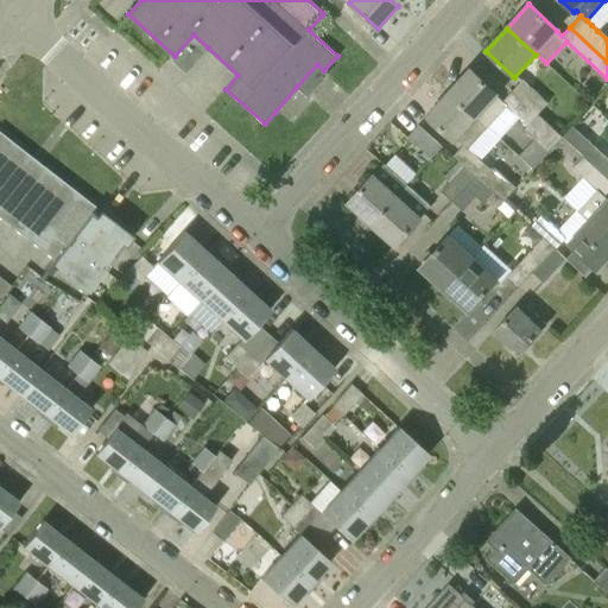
[(469,70),(448,93),(487,128),(507,106),(520,118),(527,125),(524,130),(538,143),(548,152),(559,140),(562,137),(538,114),(512,92),(502,102),(496,97),(498,96),(469,70)]
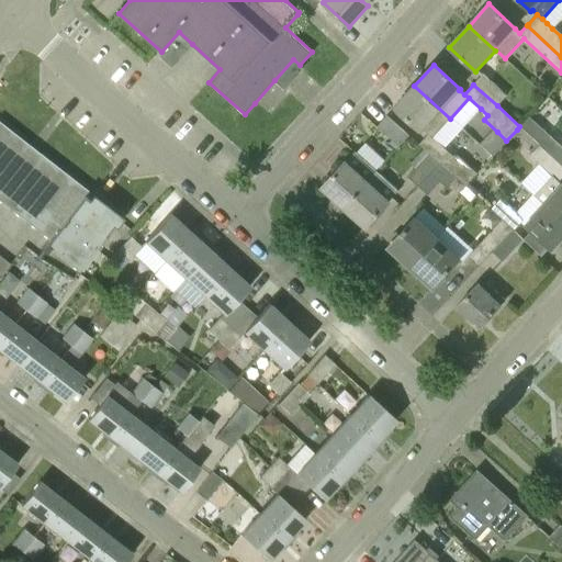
[(483,74),(473,85),(497,105),(506,96),(483,74)]
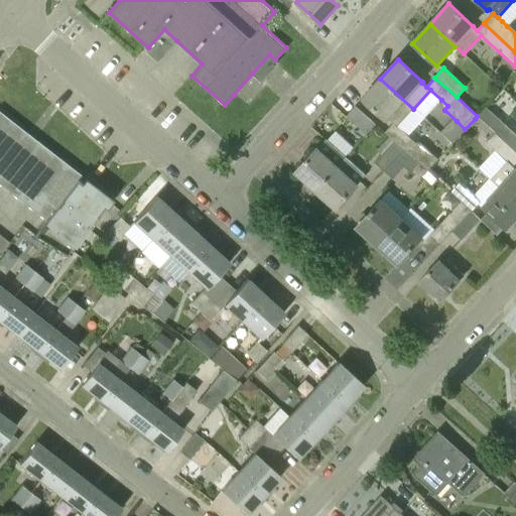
[(380,79),(362,99),(386,121),(387,120),(392,124),(384,132),(389,137),(393,141),(403,149),(418,163),(427,171),(430,166),(437,159),(418,142),(414,143),(408,136),(396,126),(413,109),(380,79)]
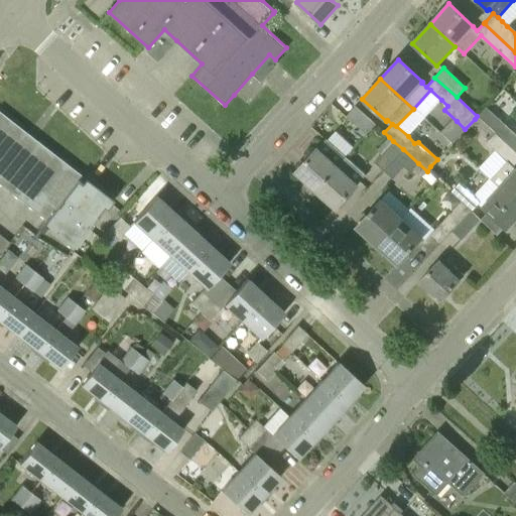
[(355,107),(346,116),(354,123),(366,134),(375,124),(355,106),(355,107)]
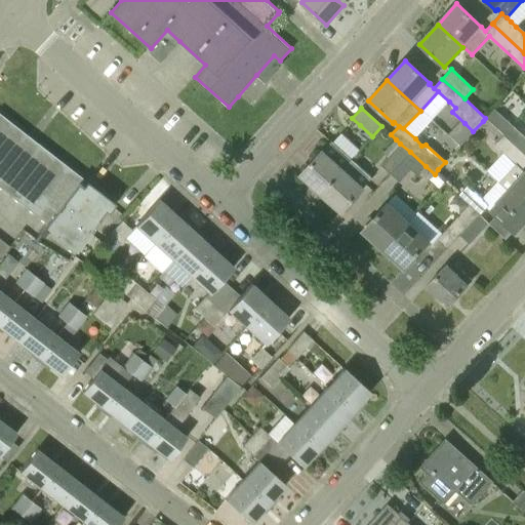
[(494,109),(485,118),(502,135),(524,155),(524,154),(524,137),(513,126),(494,109)]
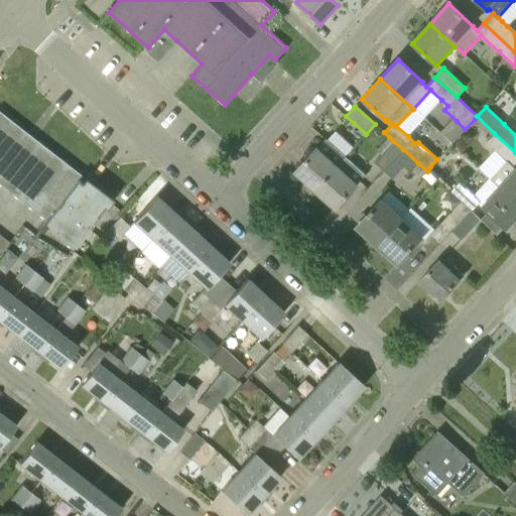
[(0,185),(2,187),(28,208),(44,221),(78,179),(79,178),(35,146),(0,118),(0,185)]
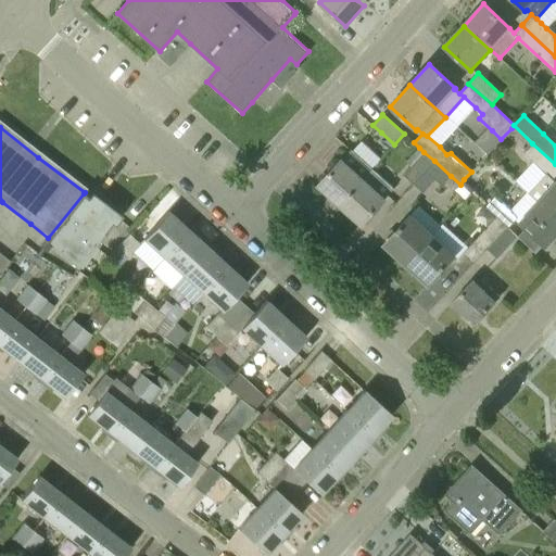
[(386,138),(379,146),(386,151),(392,144),(386,138)]
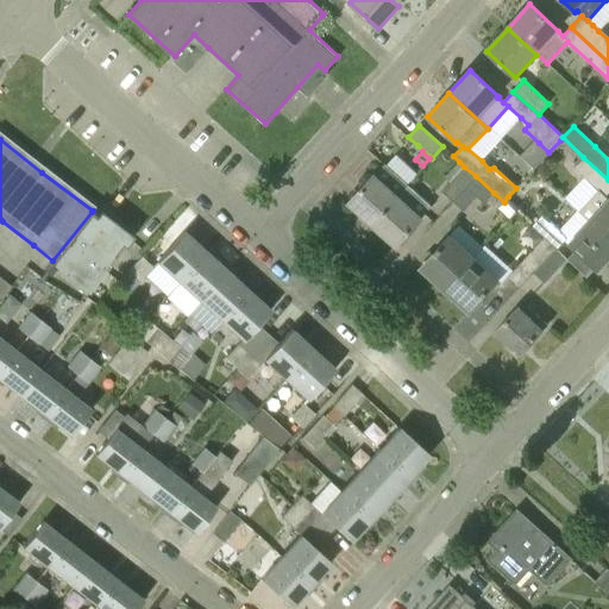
[(581,159),(573,167),(579,171),(585,176),(600,190),(578,212),(588,220),(588,221),(608,240),(608,196),(608,199),(606,196),(608,192),(608,180),(583,157),(581,159)]
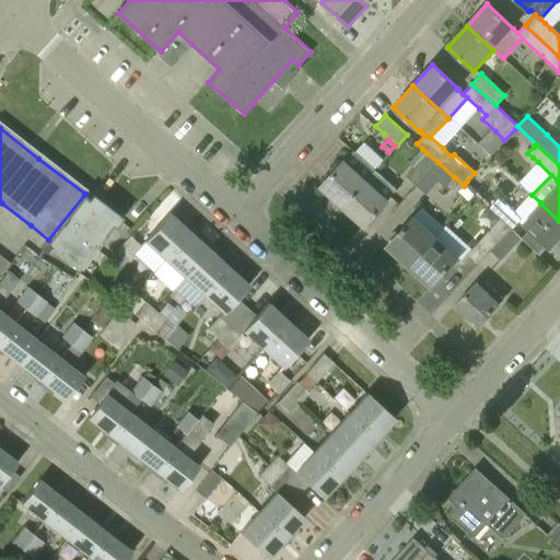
[(335,172),(321,187),(342,206),(374,171),(374,170),(354,152),(353,151),(345,160),(342,158),(336,158),(334,160),(331,162),(333,170),(335,172)]
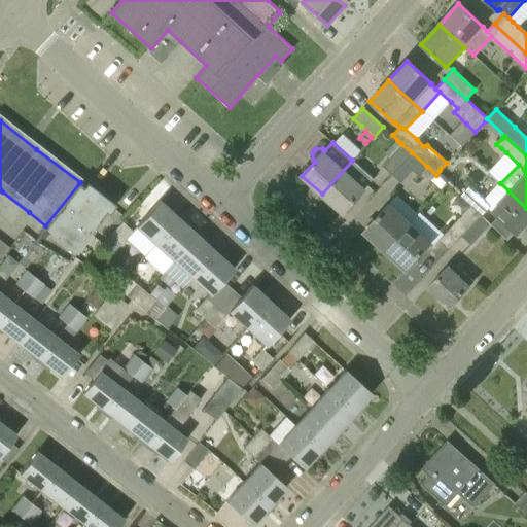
[(389,156),(382,166),(391,174),(412,152),(401,144),(389,156)]
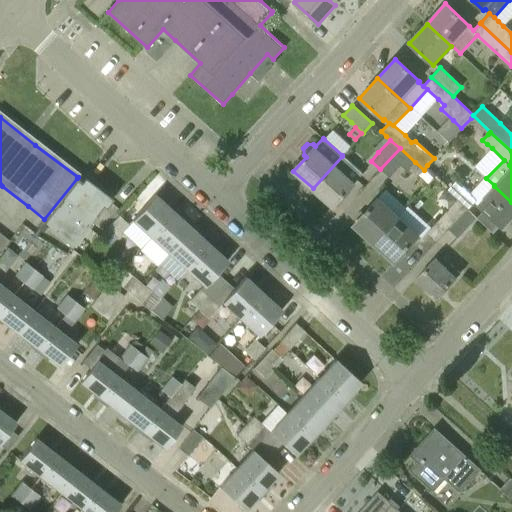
[(400,148),(380,169),(389,177),(400,165),(407,171),(415,162),(400,148)]
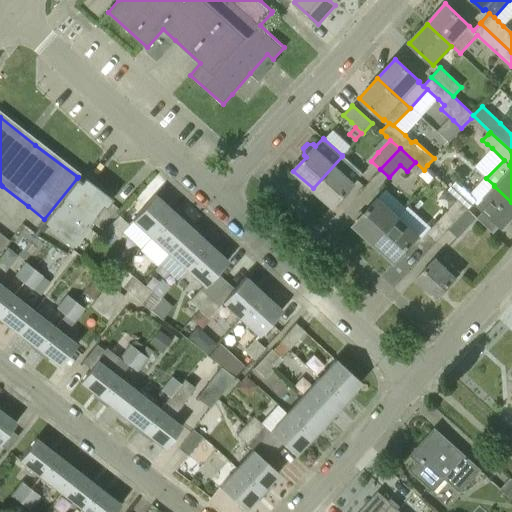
[(342,156),(313,188),(333,207),(362,174),(345,159),(342,156)]
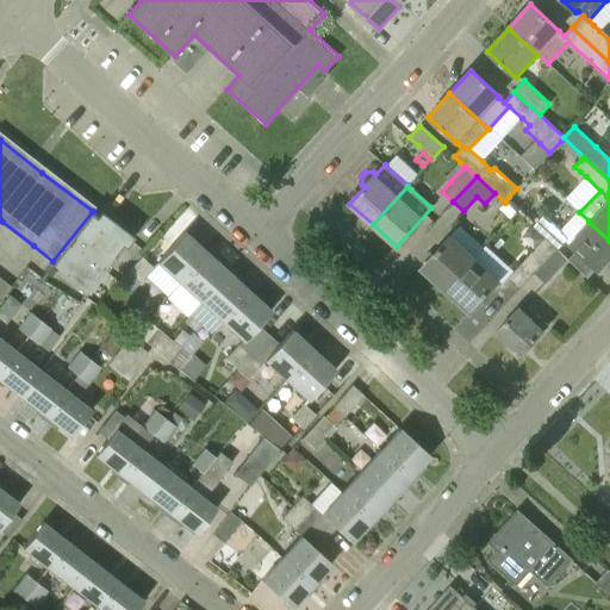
[(578,211),(559,231),(567,238),(565,241),(568,243),(576,250),(596,269),(598,272),(609,257),(609,241),(589,222),(589,221),(579,212),(578,211)]
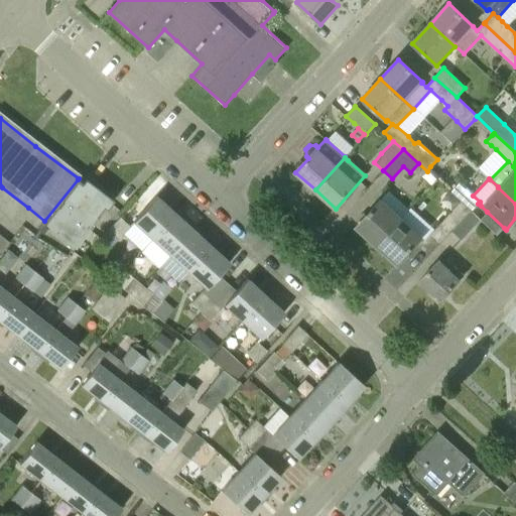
[(34,233),(33,236),(66,255),(90,224),(102,208),(107,202),(82,181),(81,182),(78,179),(44,221),(34,233)]
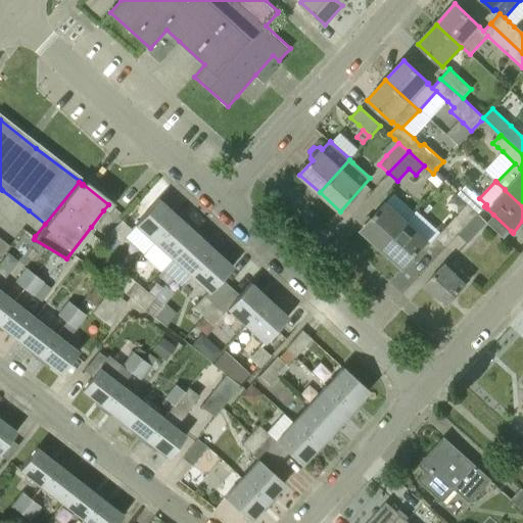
[(465,185),(457,194),(467,204),(477,214),(484,206),(486,204),(479,198),(465,185)]
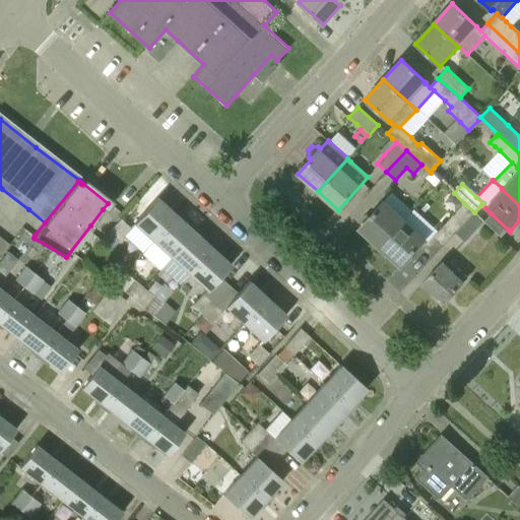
[(157,198),(133,225),(151,243),(176,215),(157,198)]
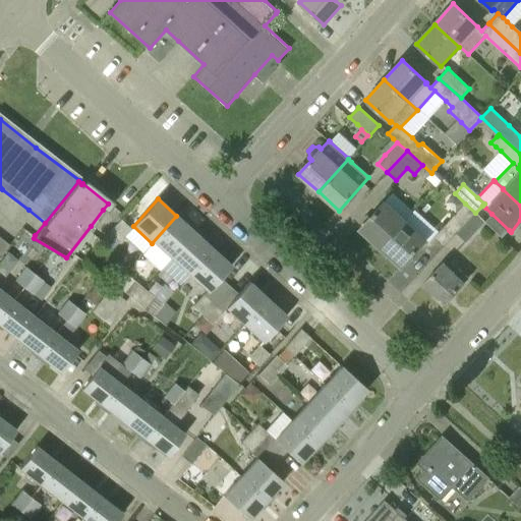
[(386,200),(359,229),(380,247),(406,219),(386,200)]
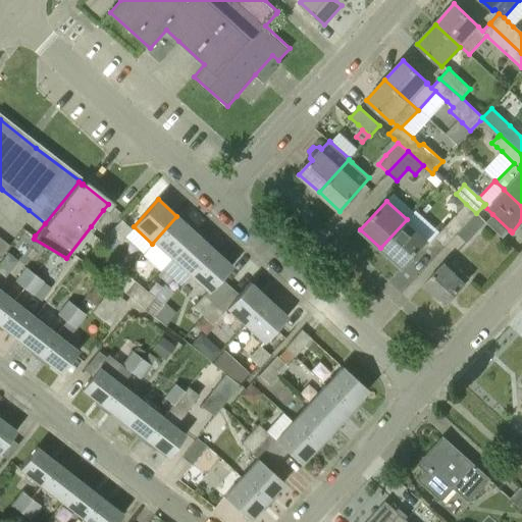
[(439,232),(434,238),(445,247),(457,235),(476,213),(466,204),(439,232)]
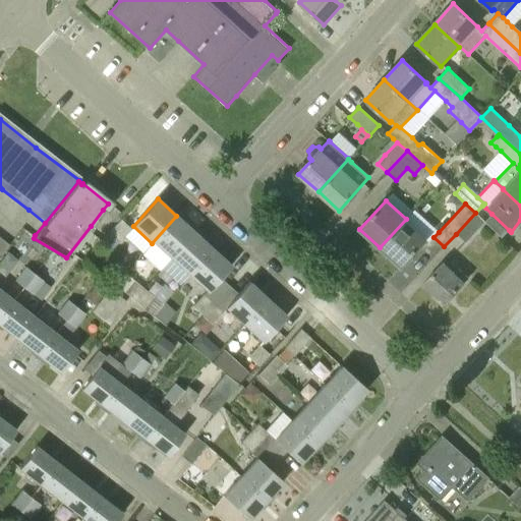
[(475,213),(456,234),(465,242),(484,222),(475,213)]
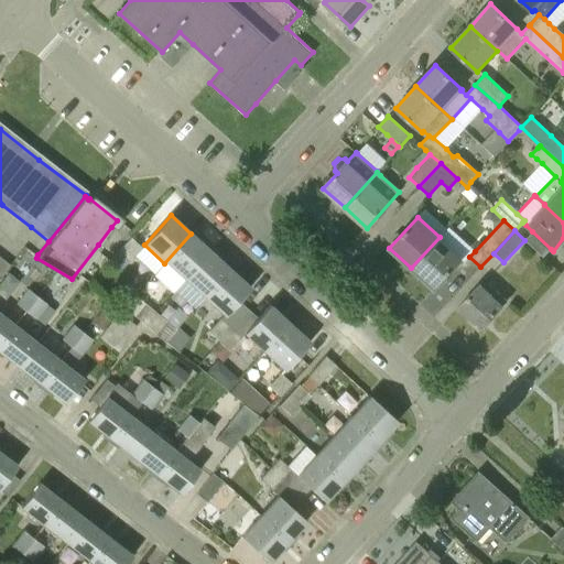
[(154,274),(153,275),(173,293),(174,291),(184,281),(210,251),(191,234),(164,263),(154,274)]
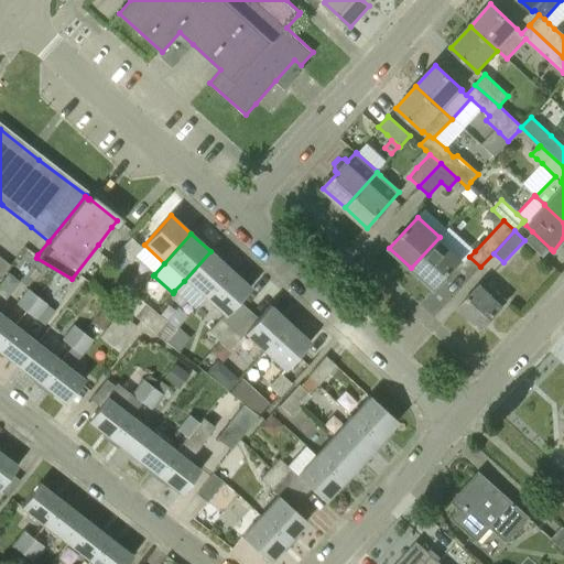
[(440,237),(411,268),(433,289),(462,258),(440,237)]
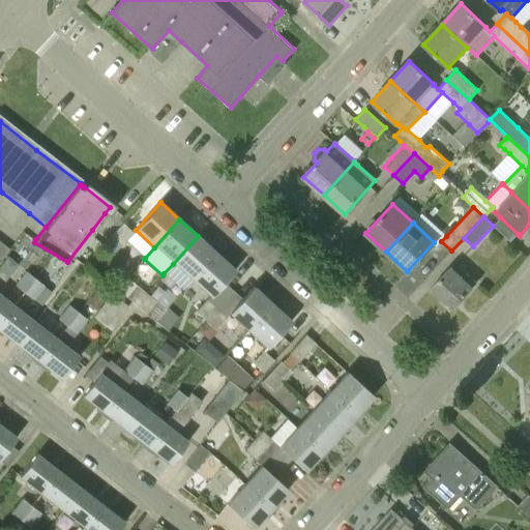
[(122,224),(111,236),(120,244),(122,245),(126,240),(133,233),(122,224)]
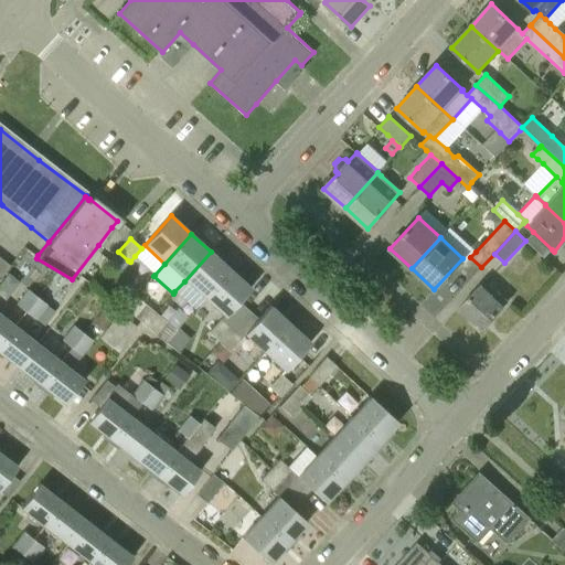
[(103,247),(98,253),(109,260),(114,255),(103,247)]
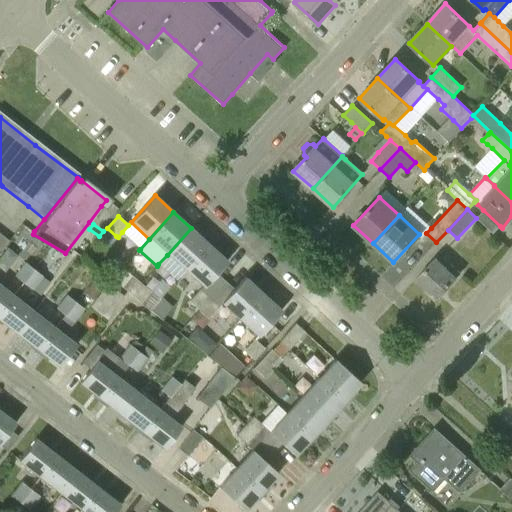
[(167,255),(158,264),(176,280),(184,271),(208,244),(191,228),(167,255)]
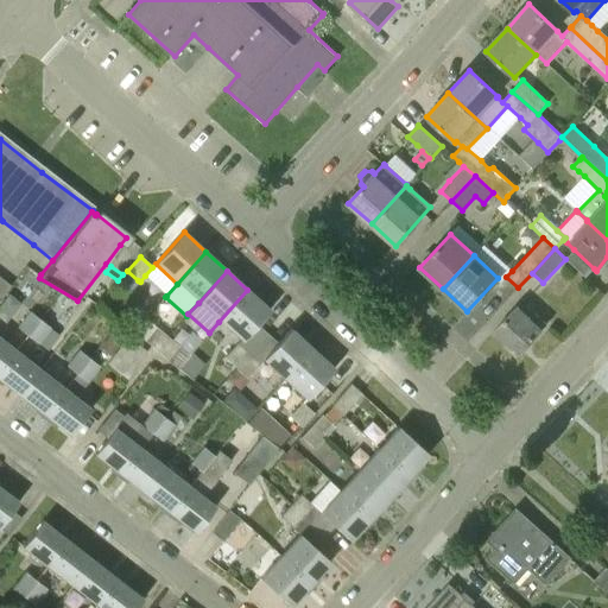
[(0,278),(0,298),(11,286),(0,278)]
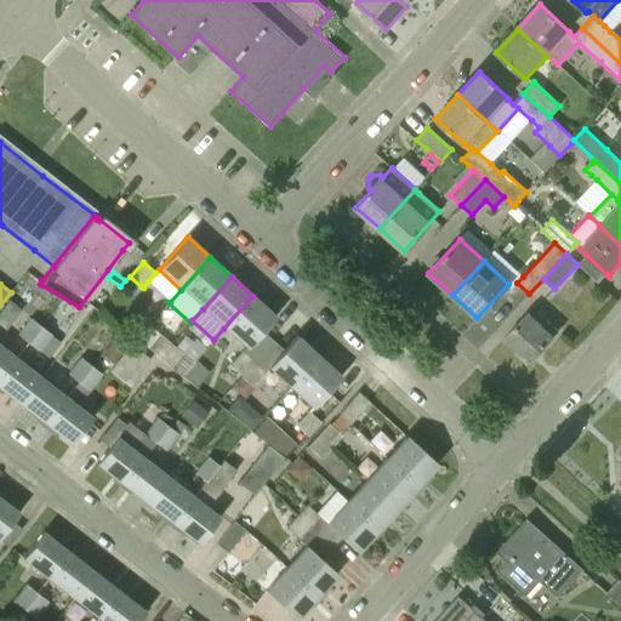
[(252,296),(223,329),(245,348),(243,352),(228,365),(240,376),(254,362),(272,342),(262,332),(275,317),(252,296)]
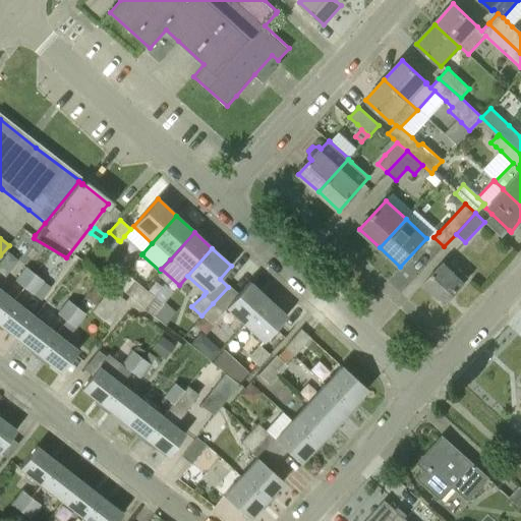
[(443,263),(421,286),(443,305),(468,278),(458,269),(455,274),(443,263)]
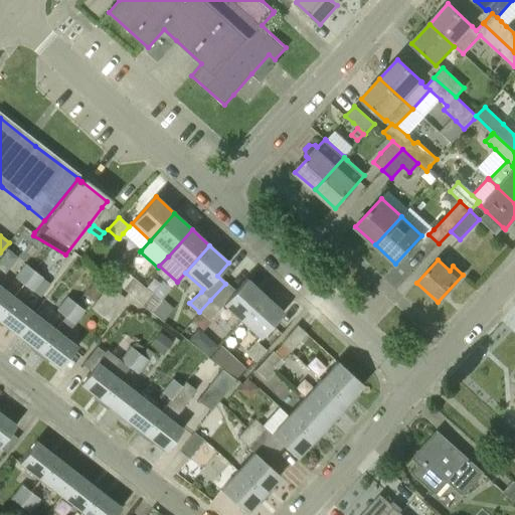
[(25,265),(14,279),(23,285),(33,272),(25,265)]
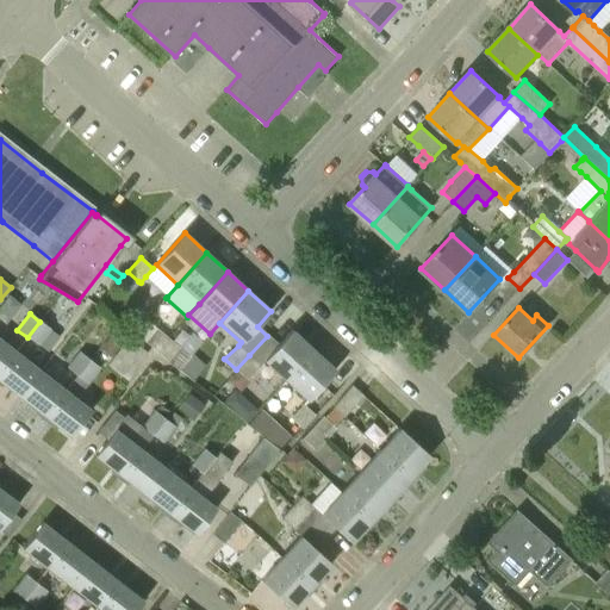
[(39,322),(27,337),(37,346),(50,329),(39,322)]
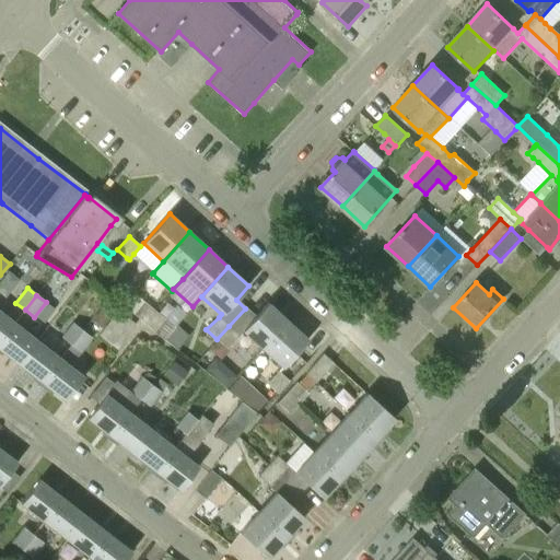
[(143,301),(132,314),(143,324),(154,311),(143,301)]
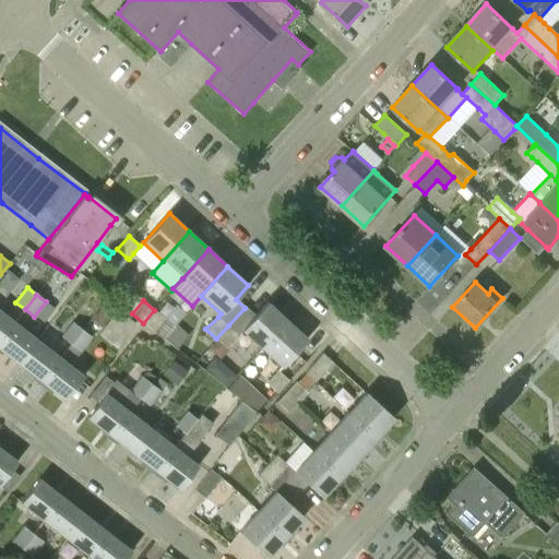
[(228,325),(216,339),(227,348),(238,335),(241,332),(261,349),(287,320),(268,302),(254,317),(245,308),(228,325)]
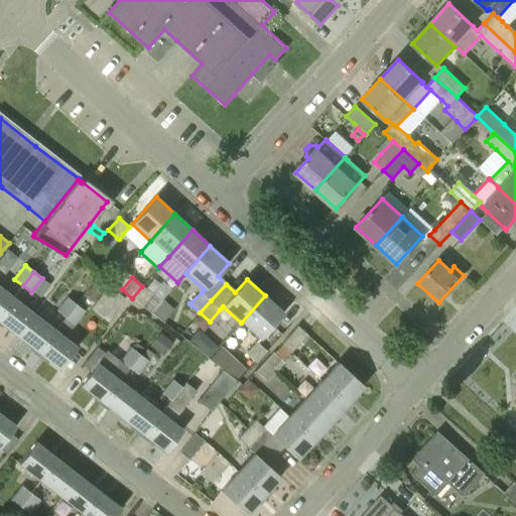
[(95,281),(85,295),(95,302),(105,289),(95,281)]
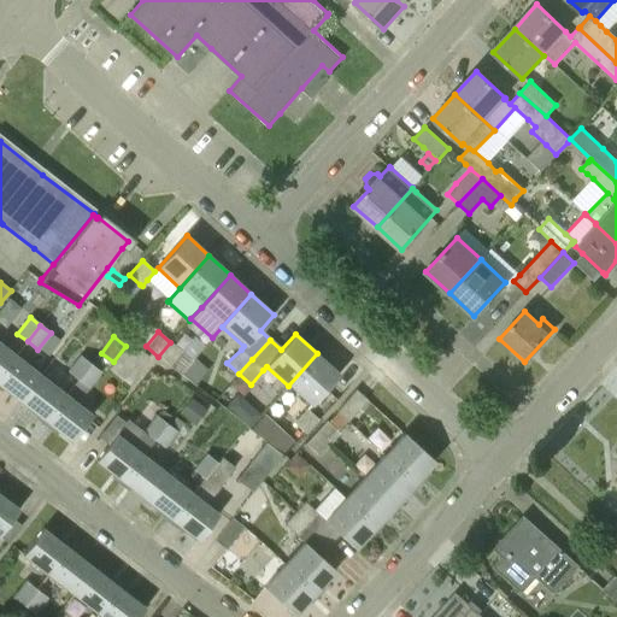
[(113,362),(107,370),(128,385),(150,357),(129,341),(125,346),(113,362)]
